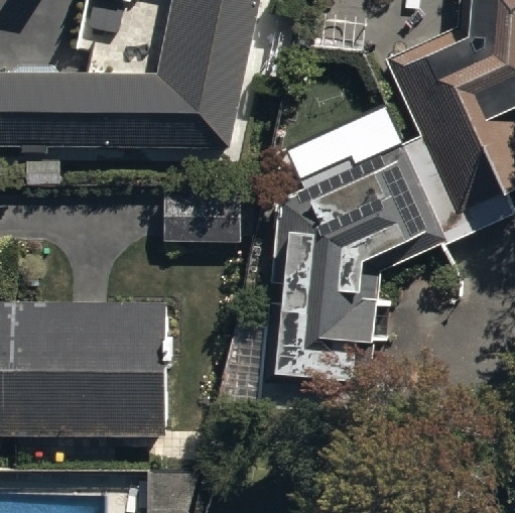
[(171,0),(157,73),(0,71),(0,100),(1,145),(229,146),(260,0),(171,0)]
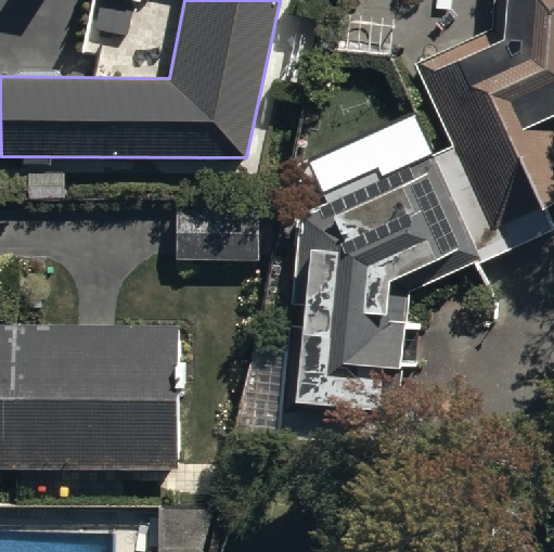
[(553,0),(497,0),(495,30),(417,66),(455,149),(385,181),(379,170),(329,193),(332,202),(298,214),(291,303),(305,305),(303,324),(287,323),(280,421),(399,431),(406,360),(411,293),(553,234),(553,225),(545,203),(553,199),(553,0)]
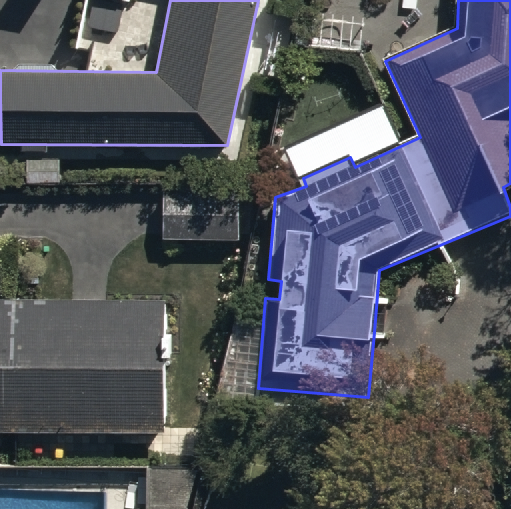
[(164,189),(165,240),(240,240),(240,189),(164,189)]
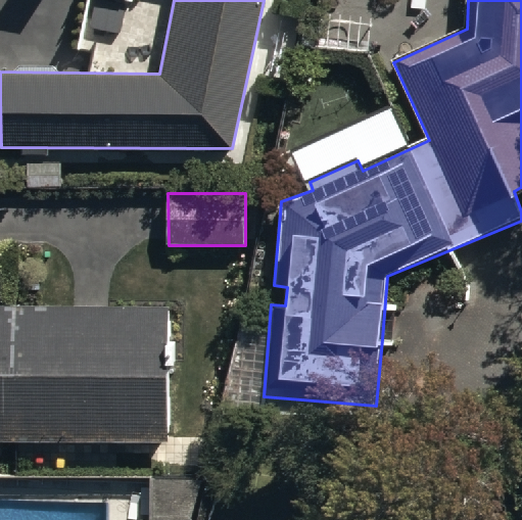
[(165,305),(0,305),(0,439),(165,439),(165,305)]
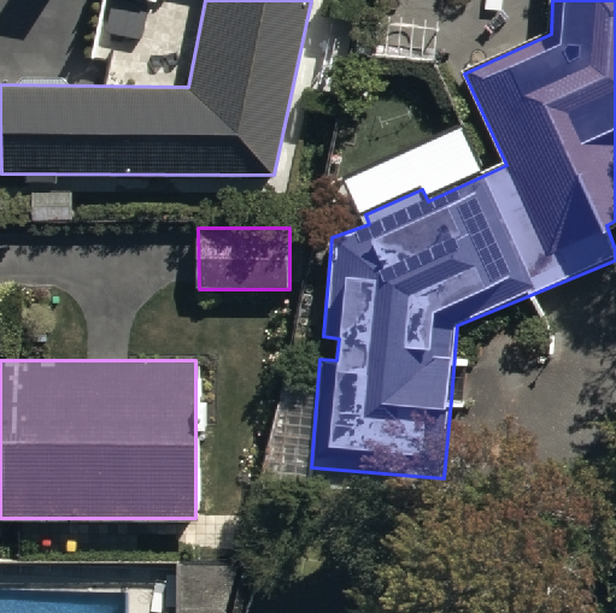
[(226,612),(239,563),(179,564),(179,612),(226,612)]
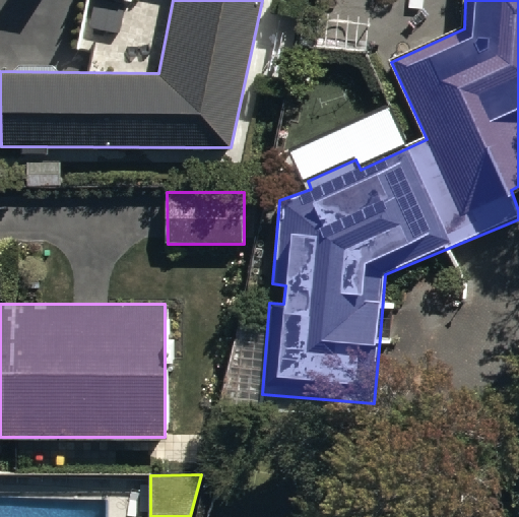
All buildings are outlined.
